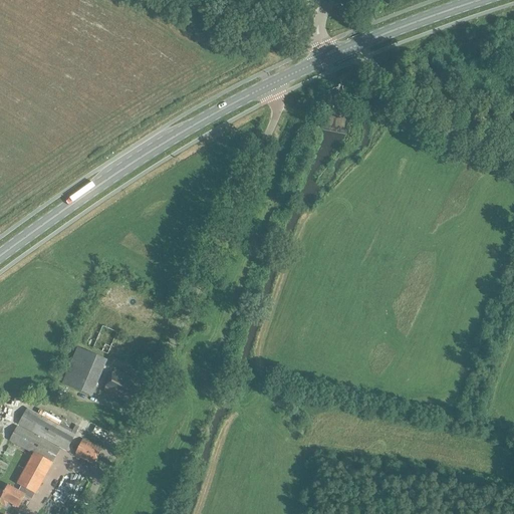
[(106,353),(113,330),(98,325),(91,349),(106,353)]
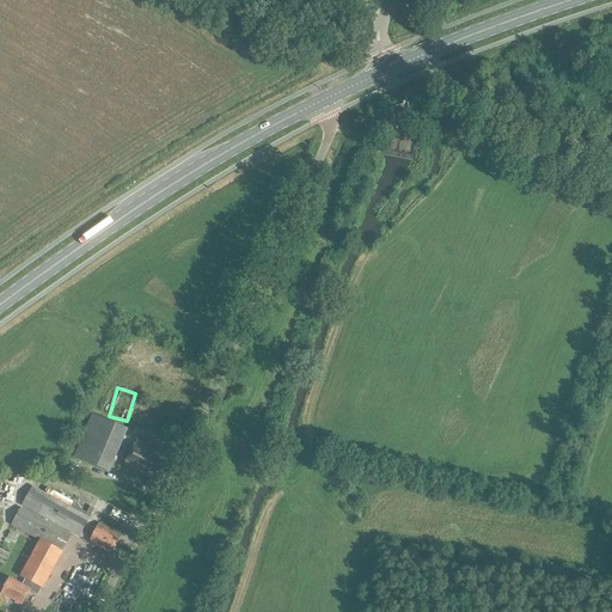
[(108,472),(121,427),(86,416),(73,461),(108,472)]
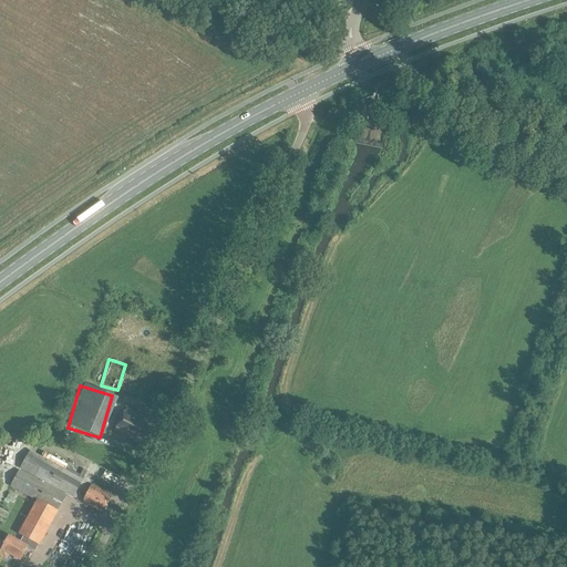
[(143,446),(156,422),(127,408),(115,432),(143,446)]
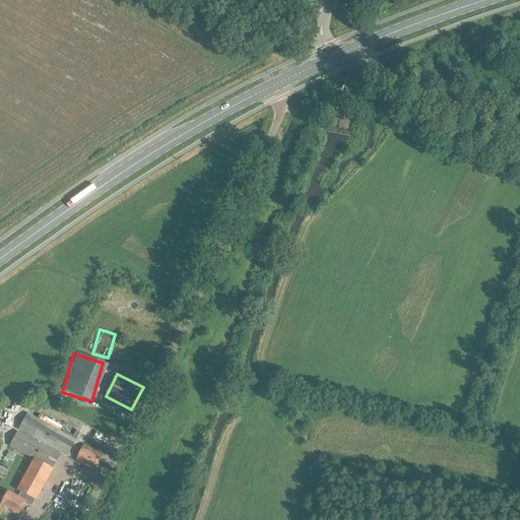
[(27,413),(18,430),(68,457),(76,440),(27,413)]
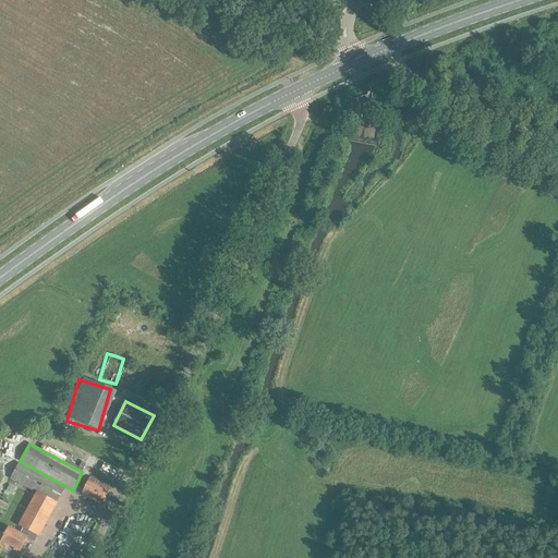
[(65,488),(20,462),(10,480),(36,494),(57,505),(58,502),(65,488)]
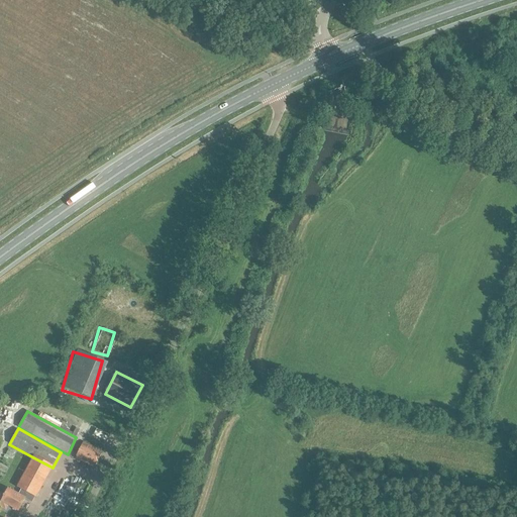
[(103,452),(84,442),(76,458),(94,469),(103,452)]
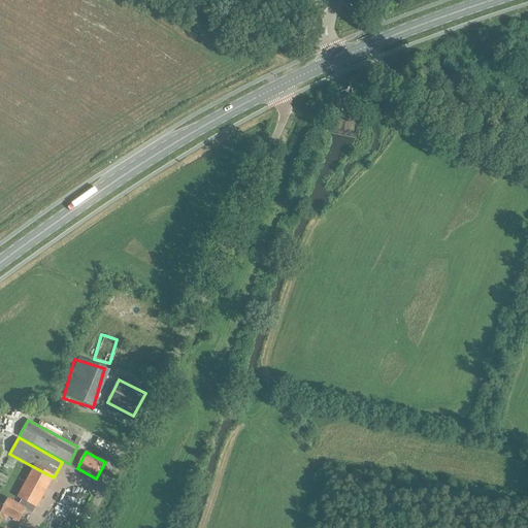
[(0,472),(0,473),(7,481),(13,472),(5,466),(0,472)]
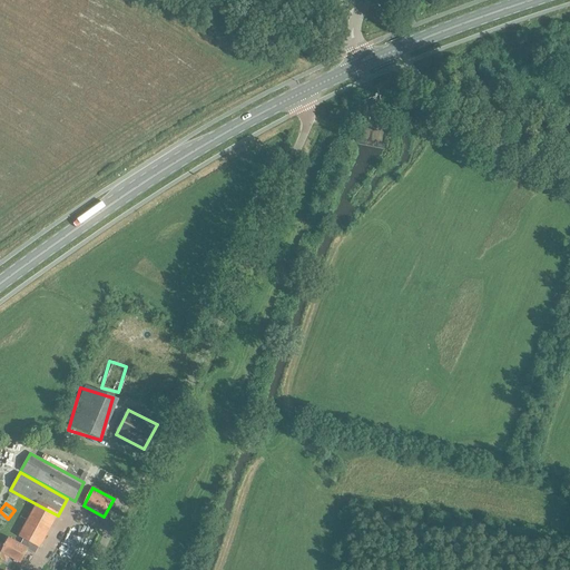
[(37,504),(19,537),(23,539),(35,546),(40,549),(58,516),(37,504)]
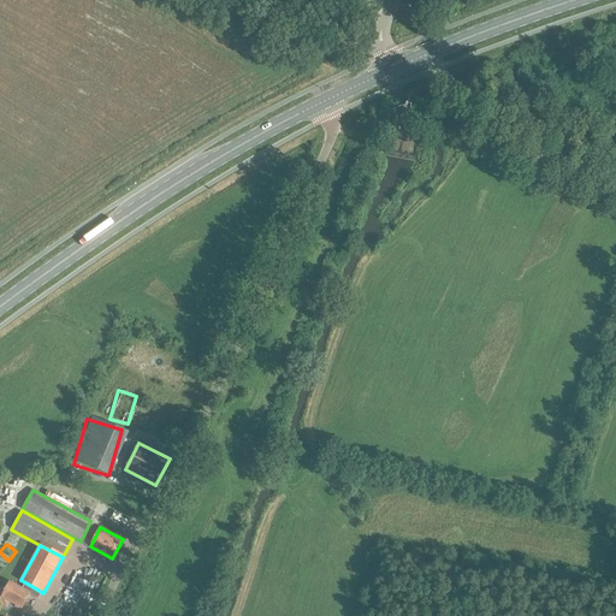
[(4,591),(0,587),(0,604),(7,609),(11,603),(23,609),(30,594),(34,596),(37,590),(25,582),(22,588),(10,582),(6,590),(5,590),(4,591)]
